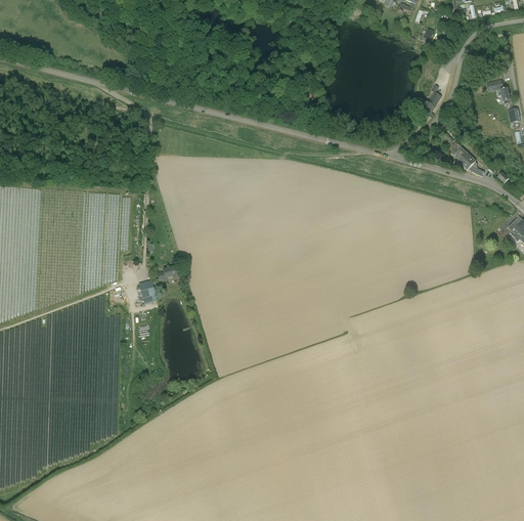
[(427,27),(424,35),(430,38),(433,30),(427,27)]
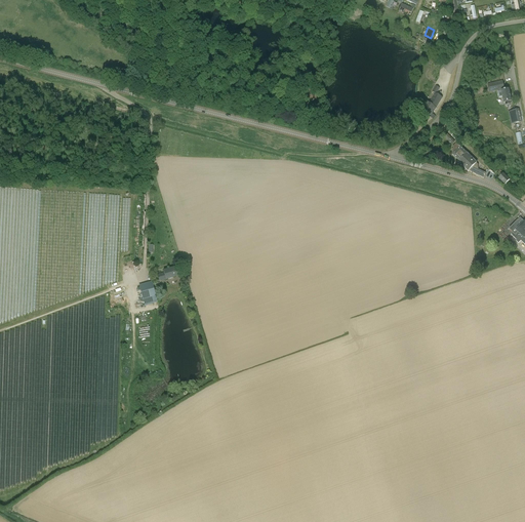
[(502,79),(488,82),(489,89),(503,86),(502,79)]
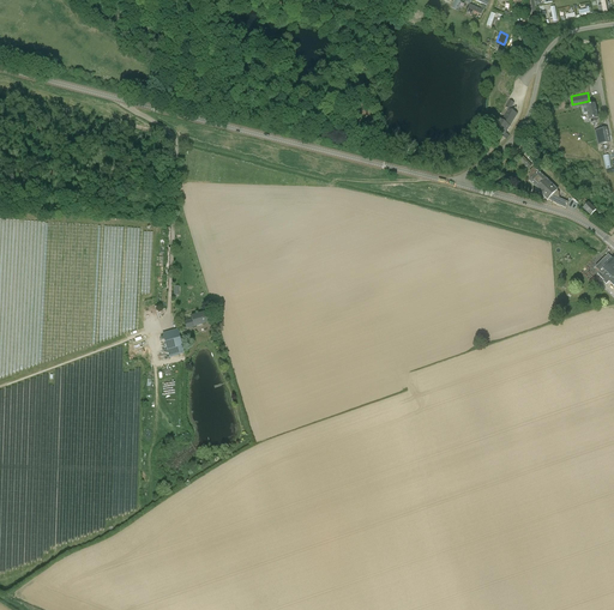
[(510,122),(517,112),(510,107),(515,100),(510,97),(505,104),(509,106),(507,107),(509,108),(503,118),(500,115),(492,126),(503,133),(510,122)]
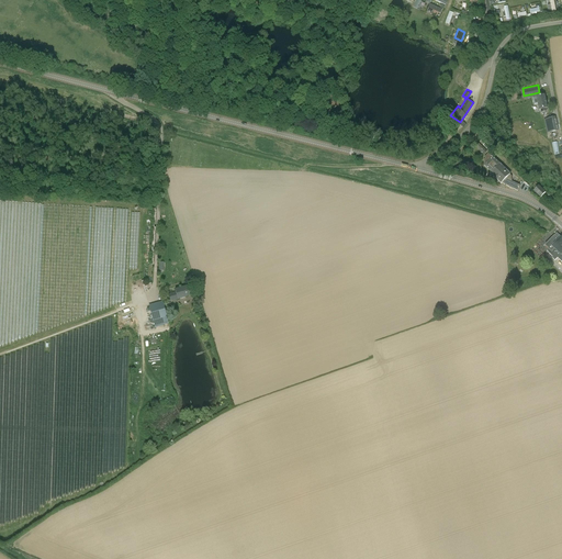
[(541,107),(541,110),(547,109),(546,105),(547,105),(546,101),(547,101),(546,98),(544,92),(534,96),(535,101),(538,100),(539,108),(541,107)]
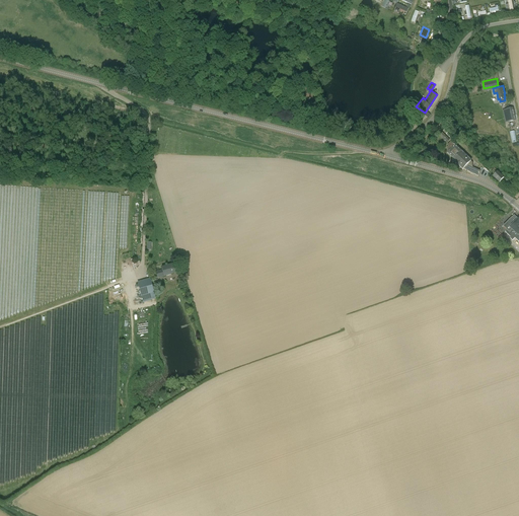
[(506,107),(508,119),(514,118),(511,105),(506,107)]
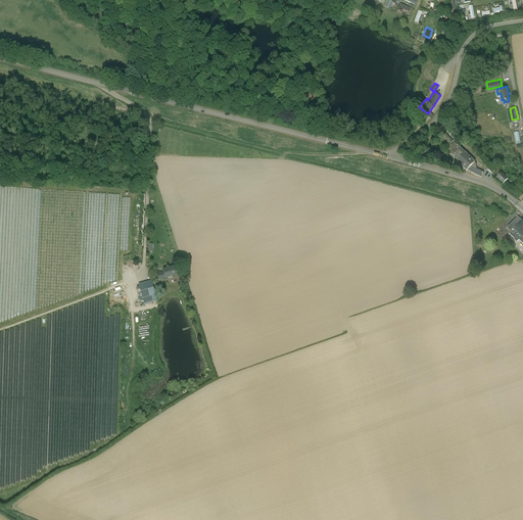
[(450,140),(453,138),(445,131),(442,133),(450,140)]
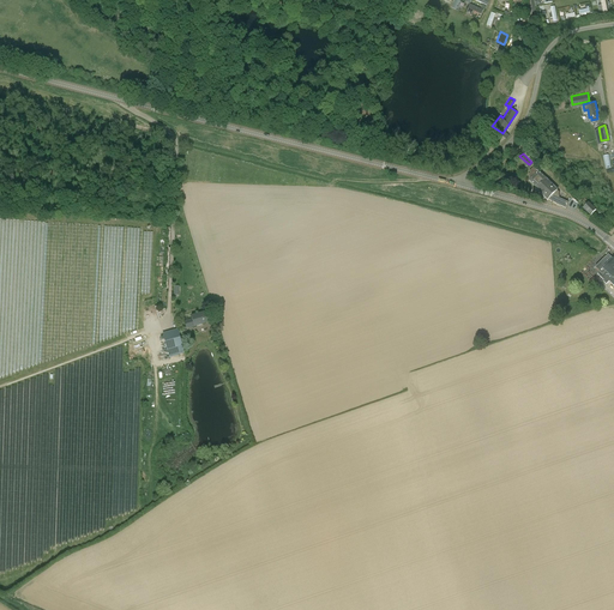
[(531,170),(529,173),(531,175),(529,177),(537,185),(536,186),(547,197),(548,197),(566,205),(569,199),(560,195),(559,189),(557,187),(558,187),(546,175),(546,176),(539,168),(534,164),(530,169),(531,170)]
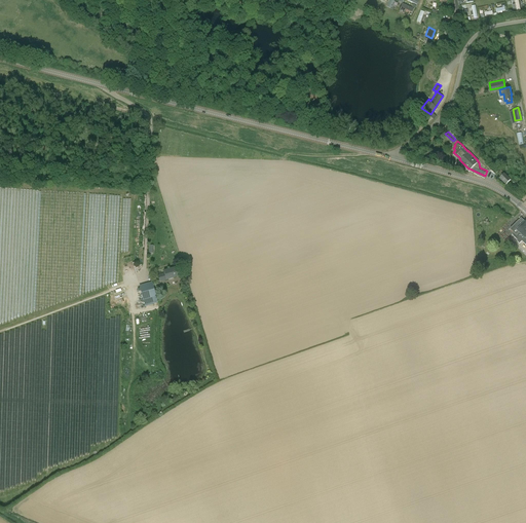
[(499,176),(505,182),(511,178),(504,171),(499,176)]
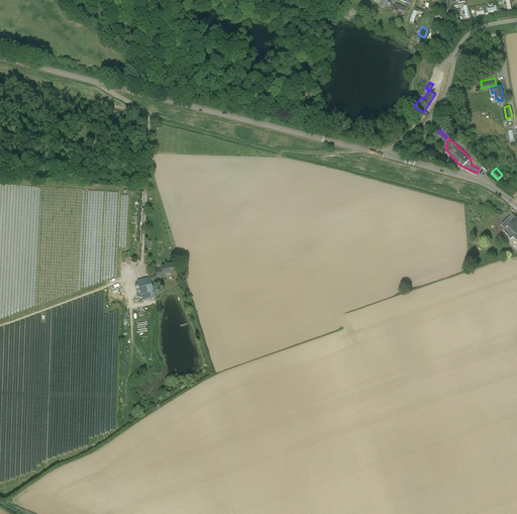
[(127,183),(128,183),(132,183),(132,180),(136,180),(136,175),(127,175),(127,183)]
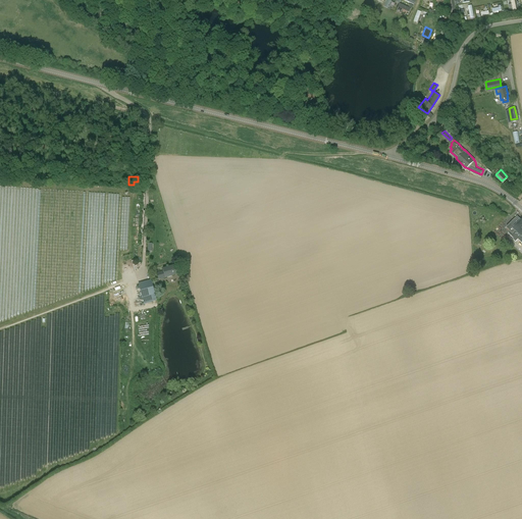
[(521,217),(517,214),(506,225),(510,229),(508,230),(514,237),(514,238),(516,240),(518,237),(521,241),(521,234),(521,232),(521,217)]
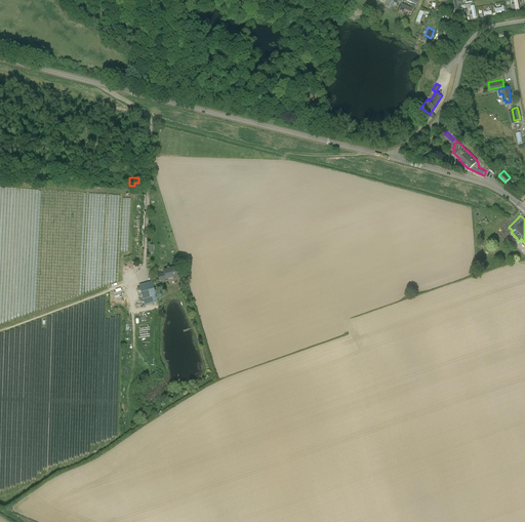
[(503,235),(503,234),(507,237),(510,232),(501,226),(497,231),(503,235)]
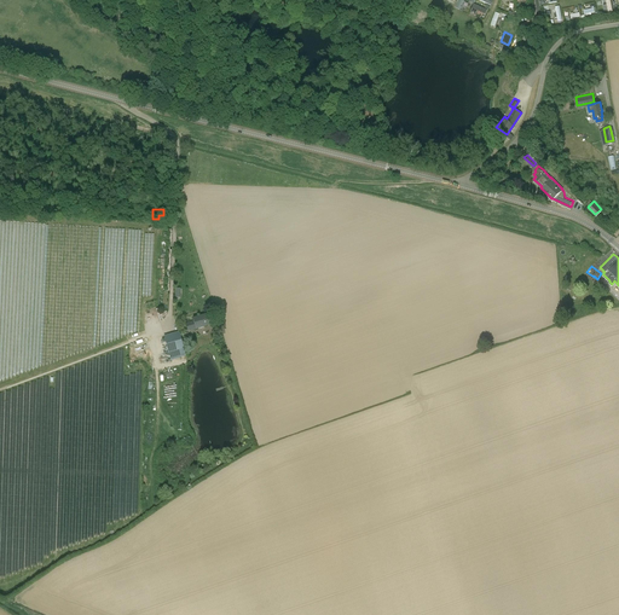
[(196,326),(212,321),(208,311),(192,315),(194,318),(185,320),(187,328),(196,326)]
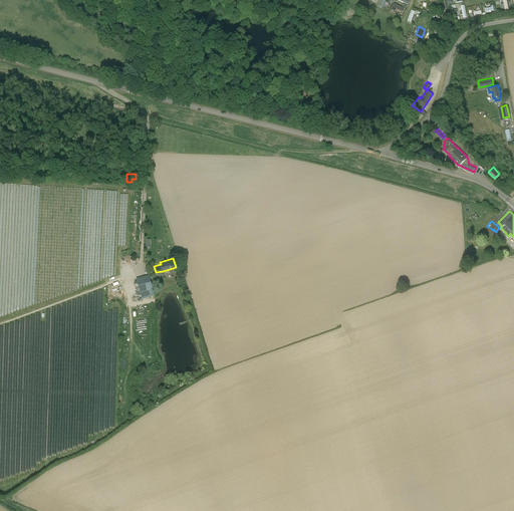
[(142,296),(154,293),(149,273),(137,277),(142,296)]
